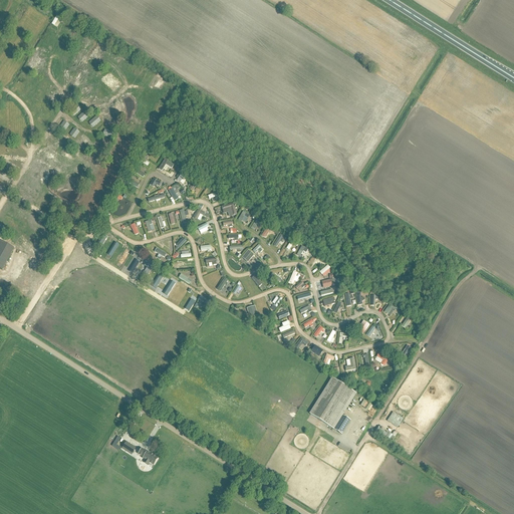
[(45,37),(42,36),(44,31),(41,30),(35,43),(38,45),(38,44),(42,45),(45,37)]
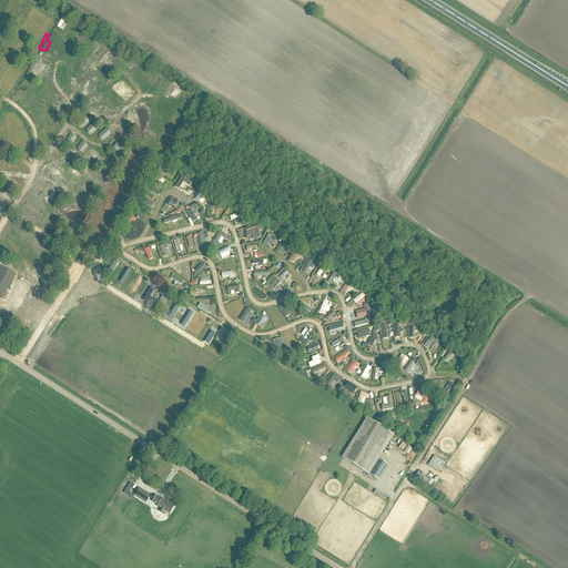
[(44,66),(43,64),(46,62),(39,57),(34,62),(42,69),(44,66)]
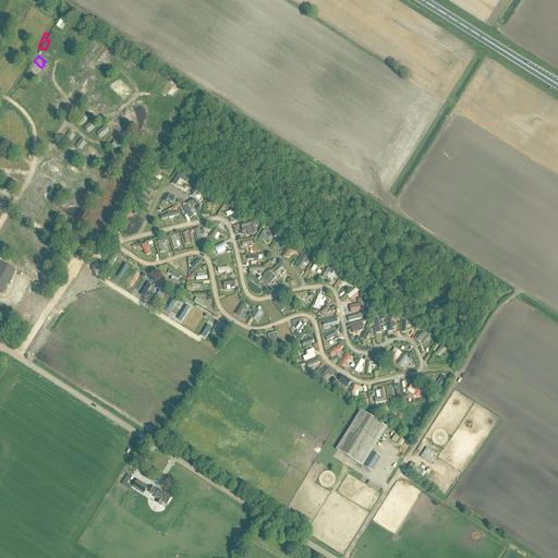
[(73,94),(76,95),(79,91),(71,86),(65,95),(71,98),(73,94)]
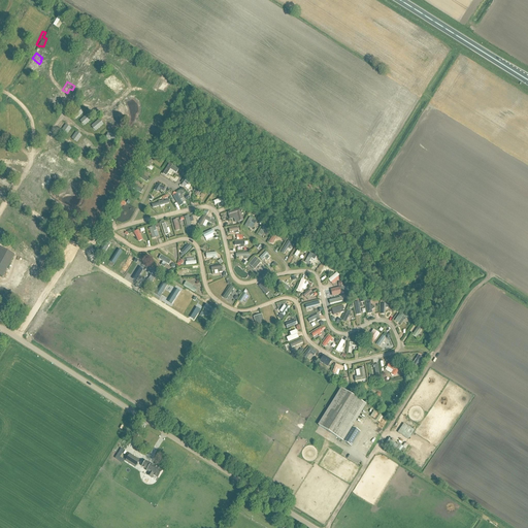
[(21,91),(24,89),(17,83),(13,85),(21,91)]
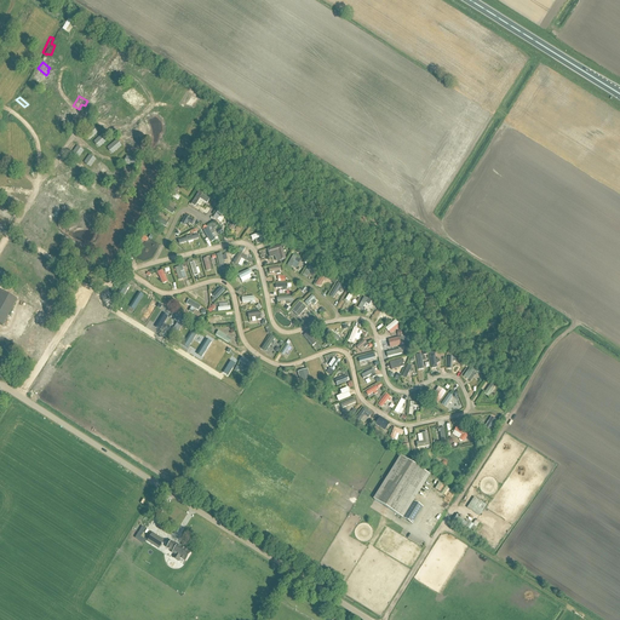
[(116,121),(119,119),(112,112),(109,114),(116,121)]
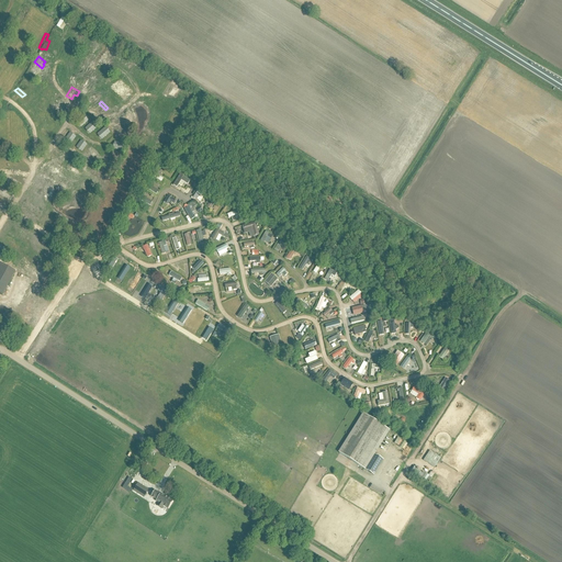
[(124,110),(132,120),(135,117),(127,107),(124,110)]
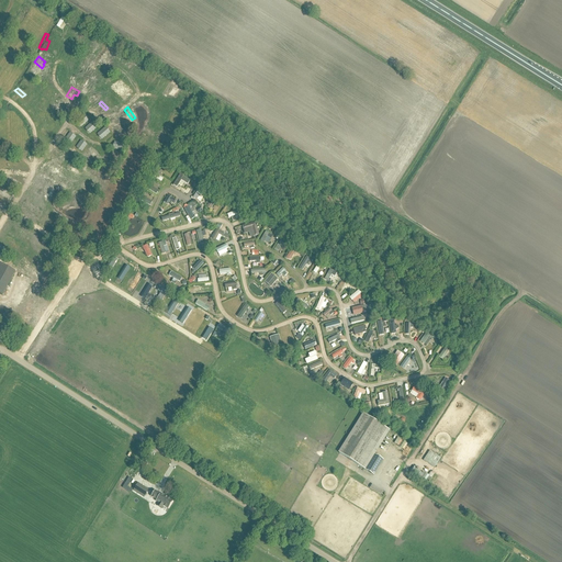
[(11,125),(12,123),(18,116),(15,114),(12,112),(10,114),(7,117),(4,120),(8,123),(11,125)]
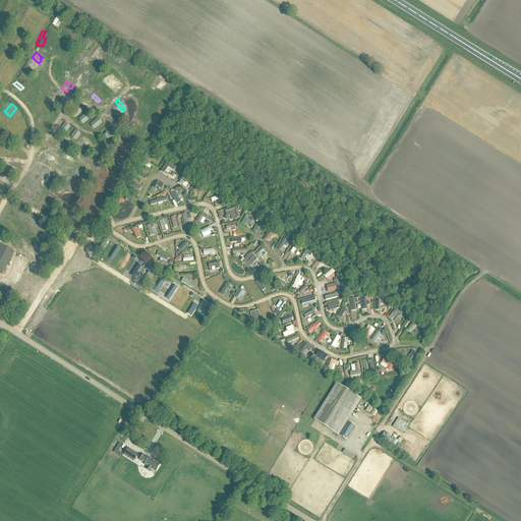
[(74,114),(71,121),(74,122),(75,120),(80,122),(81,117),(74,114)]
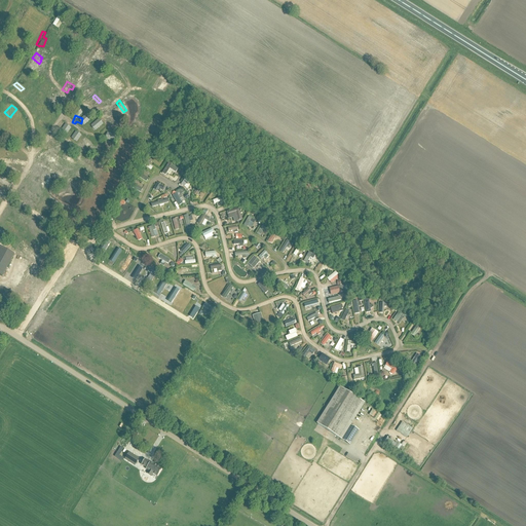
[(94,134),(99,128),(94,124),(88,129),(94,134)]
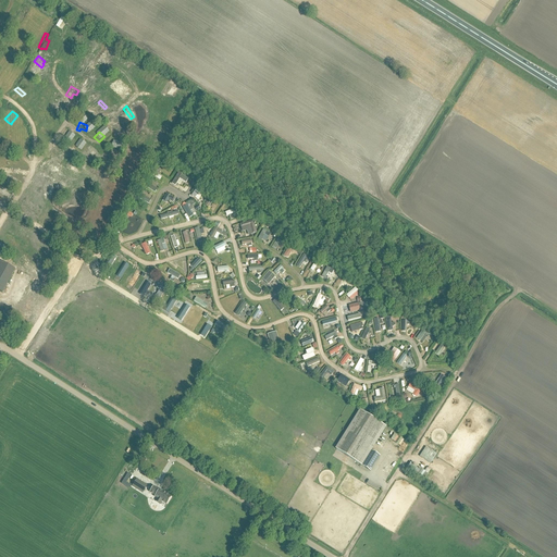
[(72,153),(77,147),(73,143),(66,149),(72,153)]
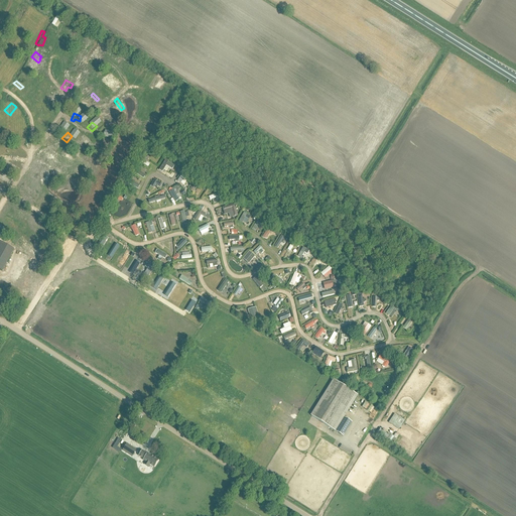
[(79,142),(74,147),(78,150),(83,145),(79,142)]
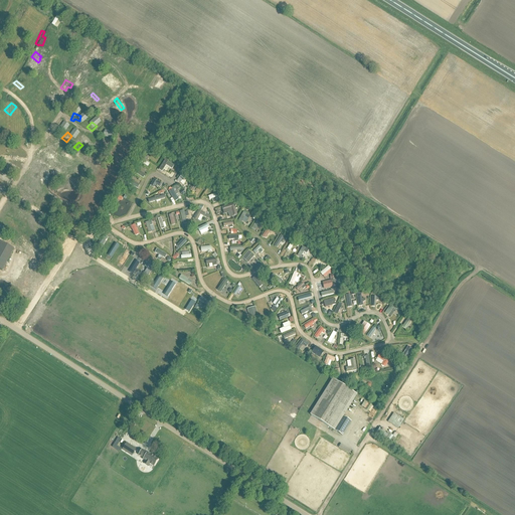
[(21,155),(25,156),(27,144),(23,143),(22,146),(18,146),(18,151),(22,152),(21,155)]
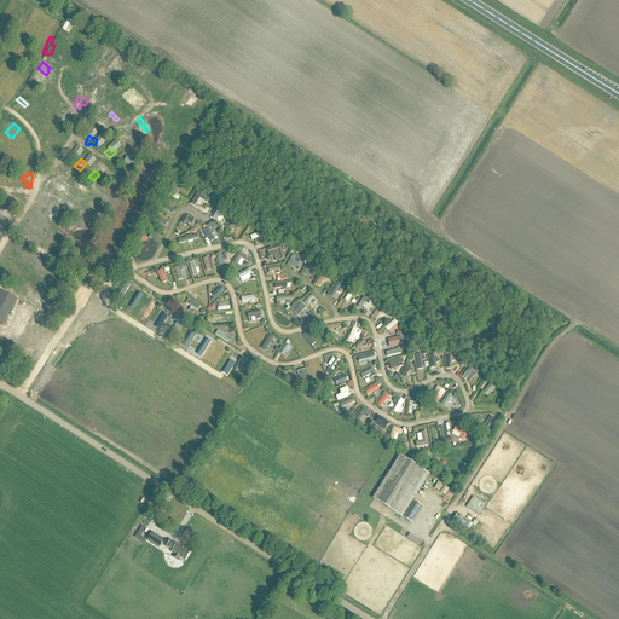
[(175,175),(163,195),(183,208),(186,208),(187,206),(189,206),(198,190),(175,175)]
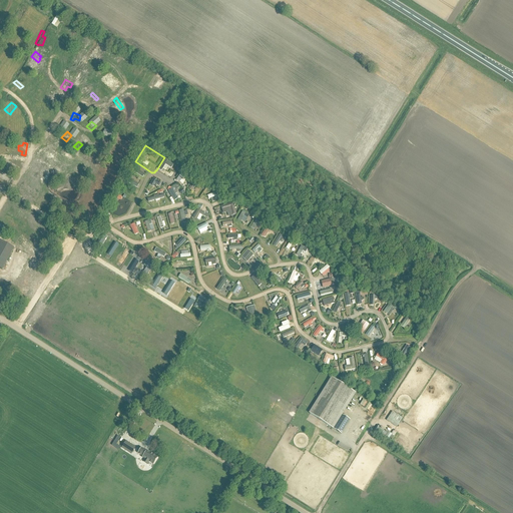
[(93,149),(90,153),(87,151),(85,154),(90,158),(95,151),(93,149)]
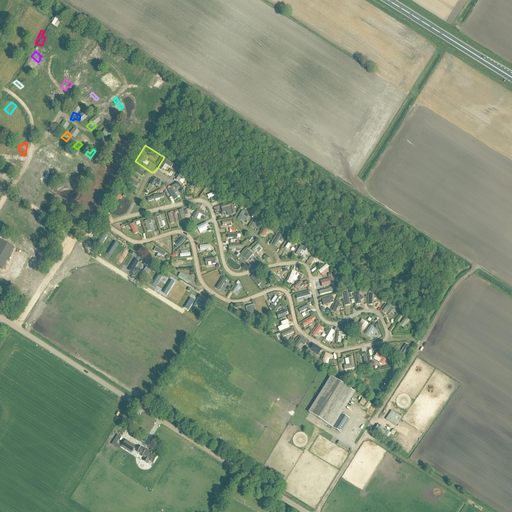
[(164,157),(156,170),(159,173),(170,179),(174,172),(177,173),(181,168),(164,157)]
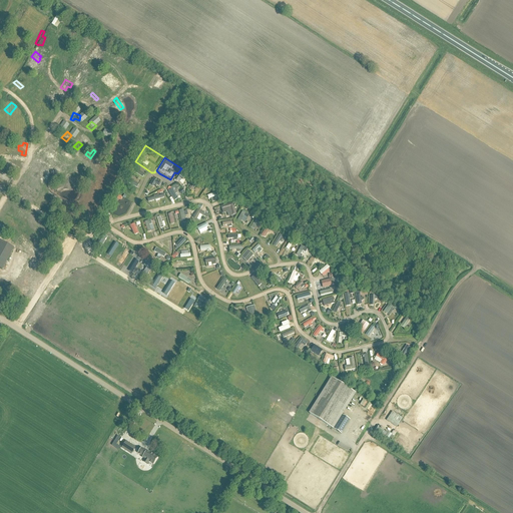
[(7,161),(4,165),(16,172),(18,168),(7,161)]
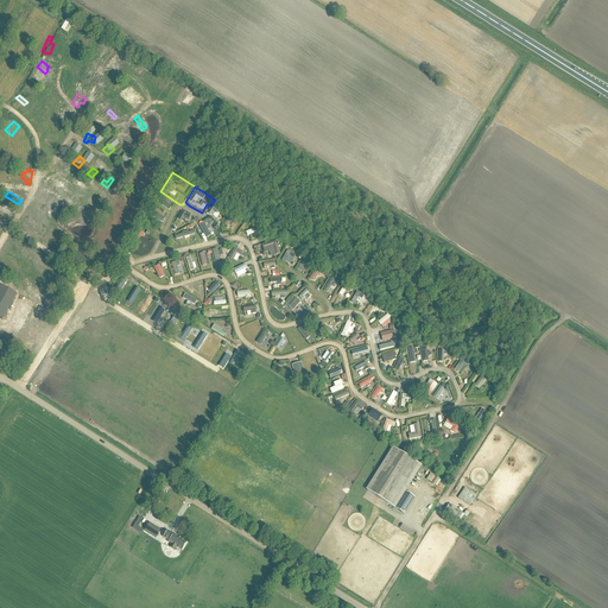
[(160,191),(153,202),(170,213),(172,209),(175,207),(177,206),(179,204),(160,191)]
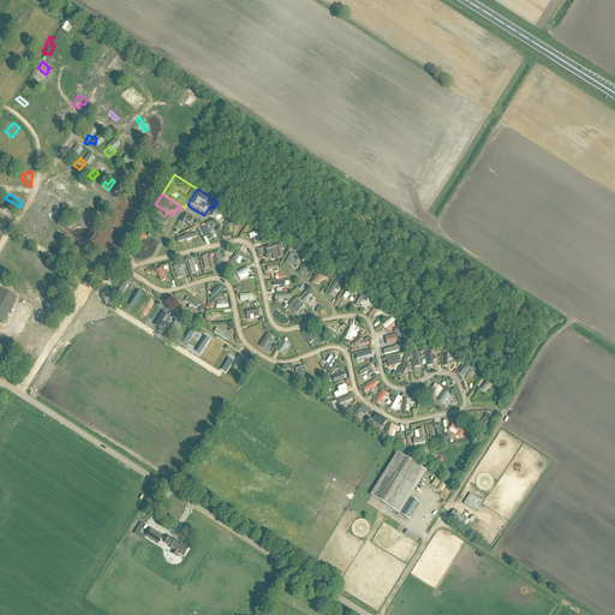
[(51,215),(57,219),(59,215),(61,216),(69,207),(59,201),(51,215)]
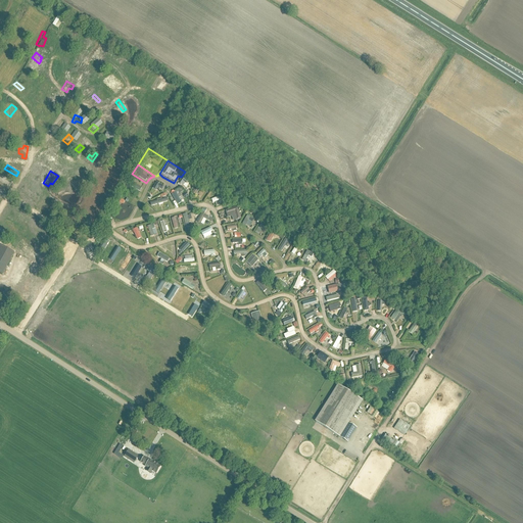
[(181,177),(177,184),(183,188),(190,193),(199,180),(185,172),(181,177)]
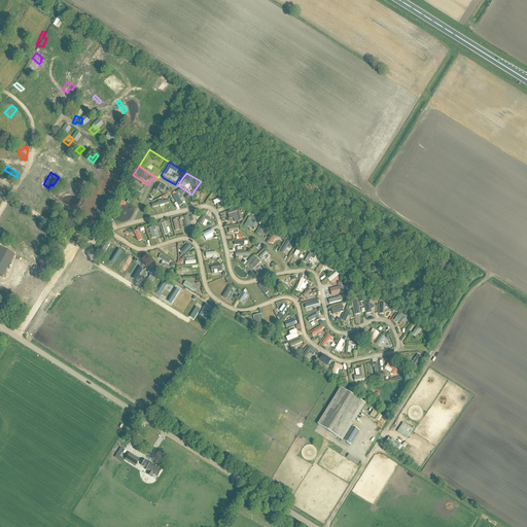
[(32,175),(27,186),(32,188),(36,178),(32,175)]
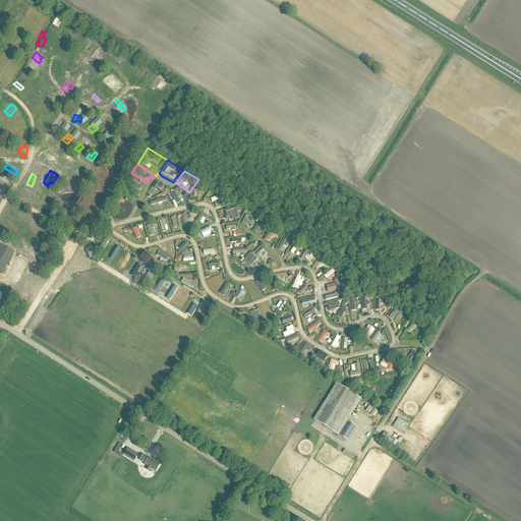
[(131,173),(125,183),(141,193),(146,183),(146,182),(131,173)]
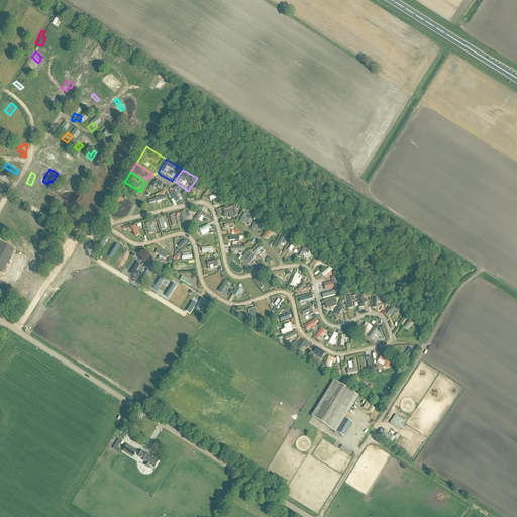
[(0,174),(0,173),(0,179),(9,185),(11,181),(0,174)]
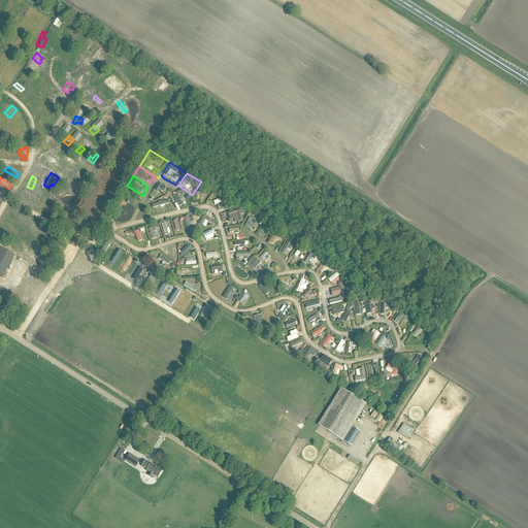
[(77,190),(79,187),(70,180),(68,184),(77,190)]
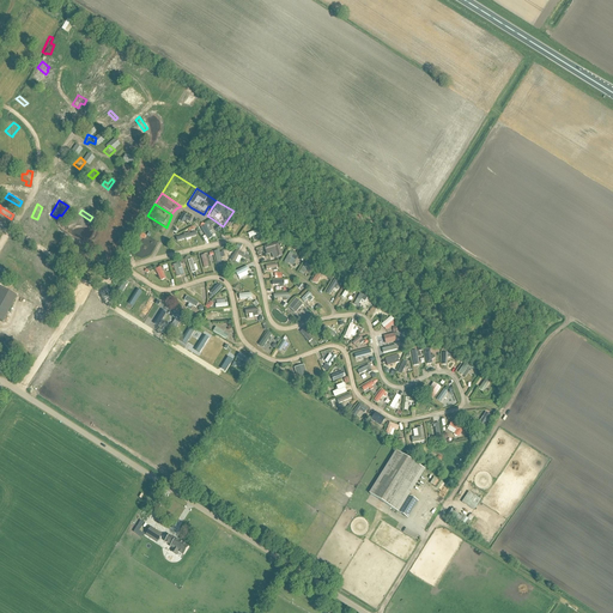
[(174,224),(170,231),(175,235),(193,225),(190,223),(194,216),(189,212),(187,211),(186,211),(183,211),(182,211),(181,212),(178,213),(177,214),(177,216),(176,218),(174,224)]
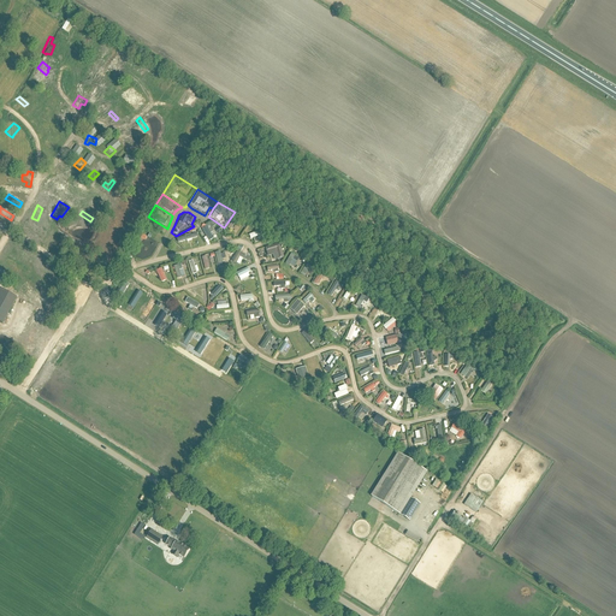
[(148,217),(137,235),(158,247),(163,238),(167,229),(148,217)]
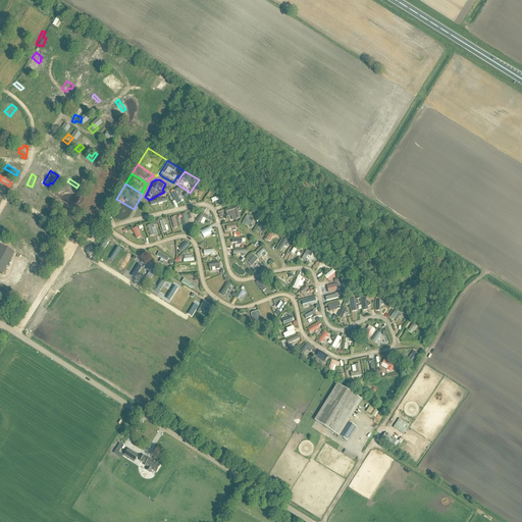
[(165,191),(164,192),(175,209),(189,206),(187,192),(181,189),(180,188),(178,188),(177,188),(173,191),(172,190),(165,191)]
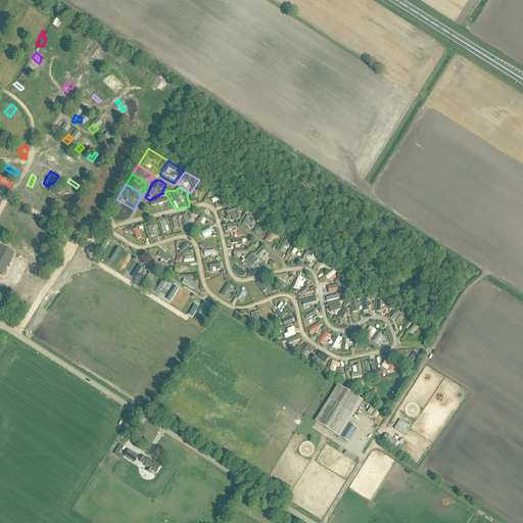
[(212,189),(202,203),(204,204),(206,204),(208,205),(210,206),(212,207),(214,209),(216,210),(217,212),(240,206),(212,189)]
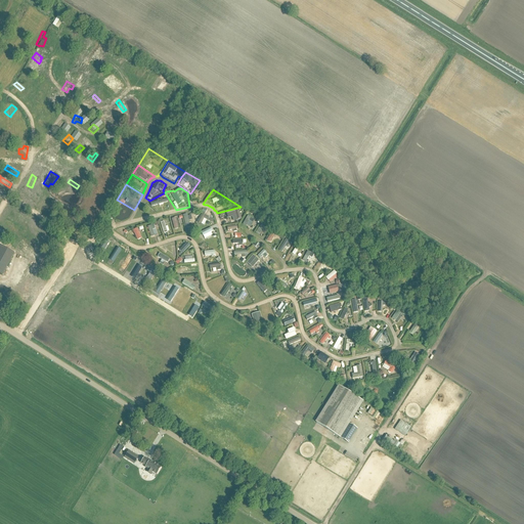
[(149,201),(146,203),(157,214),(176,210),(165,192),(149,201)]
